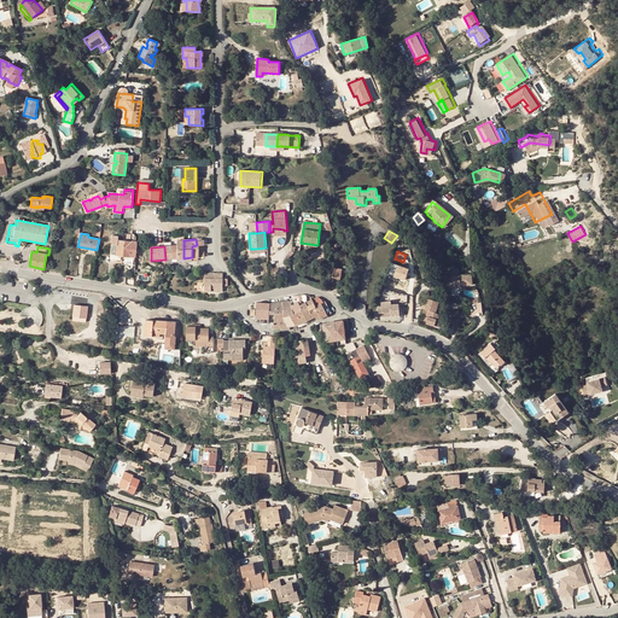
[(389,274),(406,280),(409,268),(394,262),(389,274)]
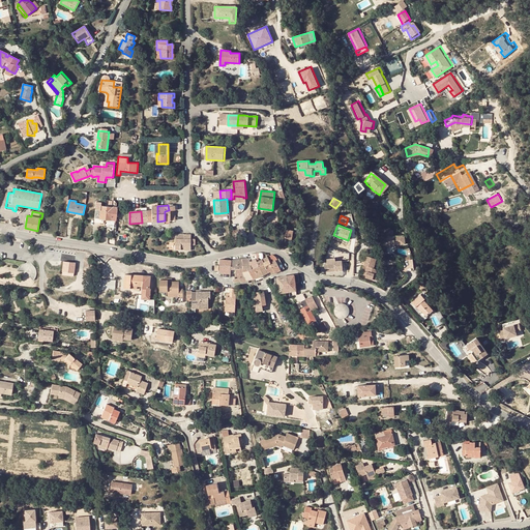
[(293,231),(287,230),(285,238),(292,239),(293,231)]
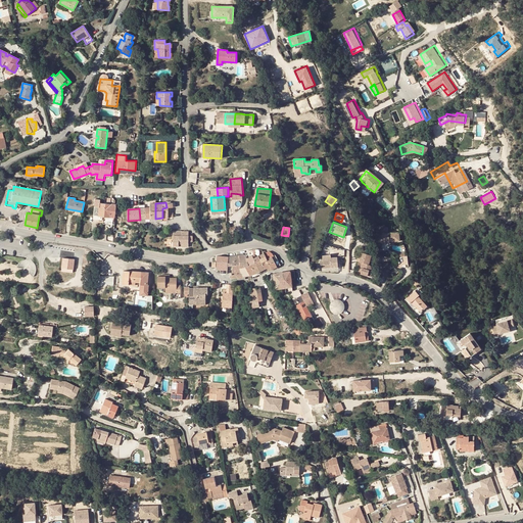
[(408,231),(388,232),(389,242),(397,241),(408,240),(408,231)]
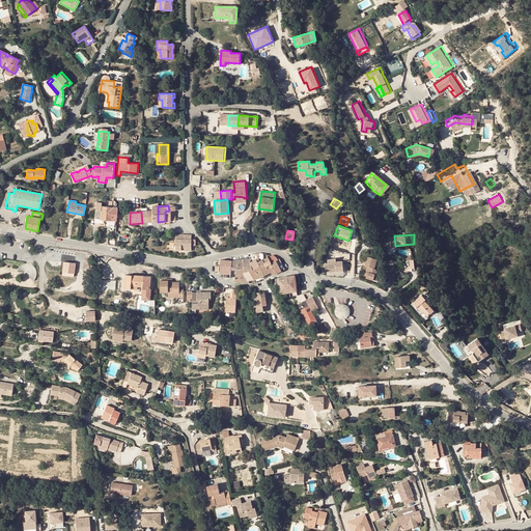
[(188,239),(185,239),(175,239),(175,249),(185,249),(185,247),(192,247),(192,235),(185,235),(185,236),(188,236),(188,239)]
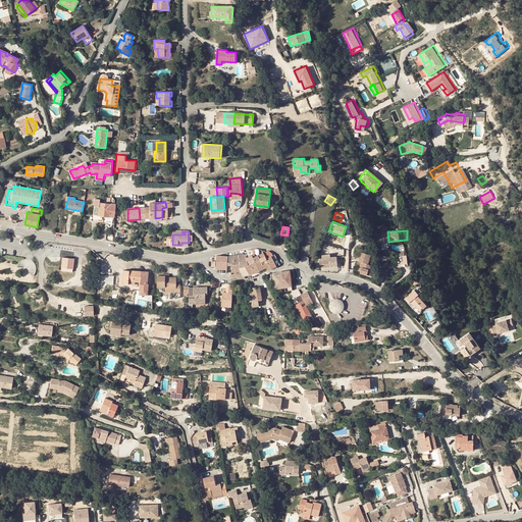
[(246,253),(246,254),(249,264),(255,261),(254,260),(253,258),(252,256),(252,254),(253,254),(252,251),(246,253)]
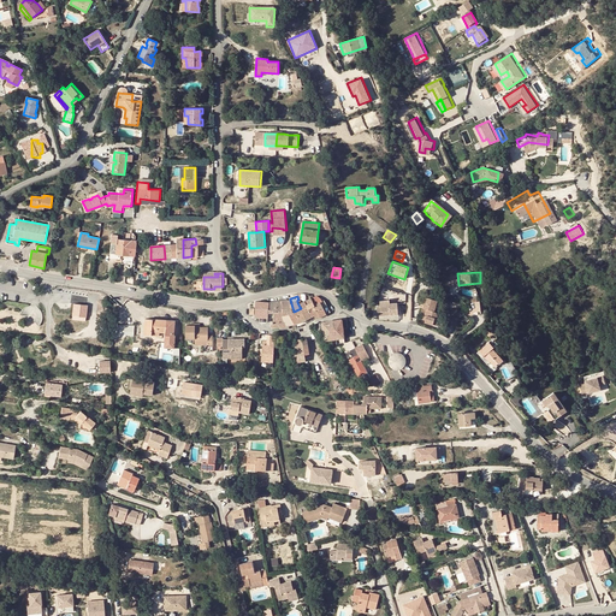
[(314,303),(315,306),(320,318),(326,314),(320,303),(325,301),(317,296),(312,298),(312,300),(314,303)]
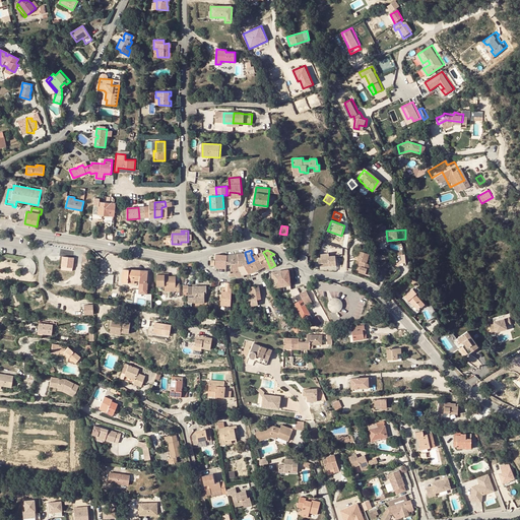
[(358,265),(355,269),(360,270),(359,272),(369,274),(370,269),(368,263),(367,263),(369,254),(360,251),(356,260),(360,261),(359,266),(358,265)]
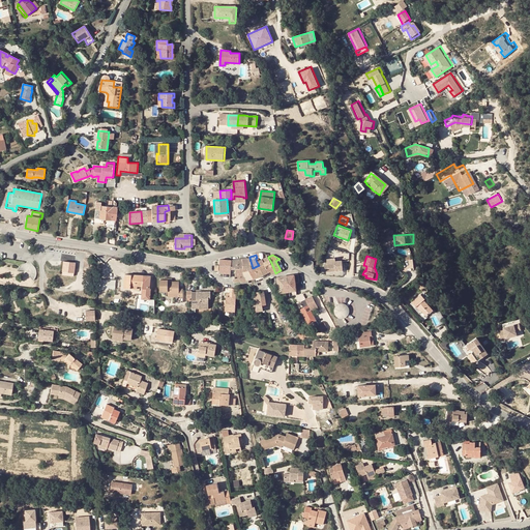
[(84,258),(85,278),(91,278),(91,270),(92,270),(92,258),(84,258)]
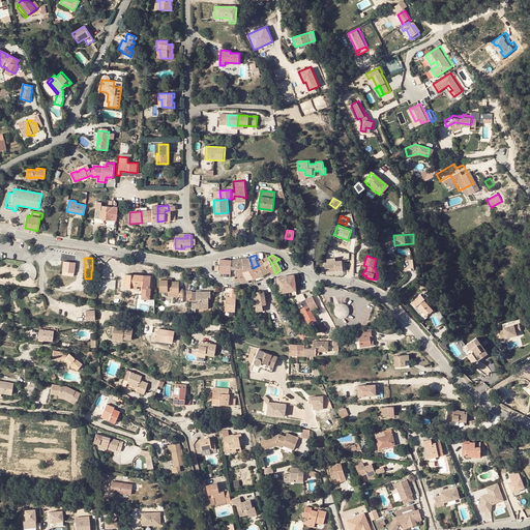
[(253,268),(249,258),(242,259),(243,265),(246,265),(254,280),(259,277),(264,274),(259,265),(253,268)]
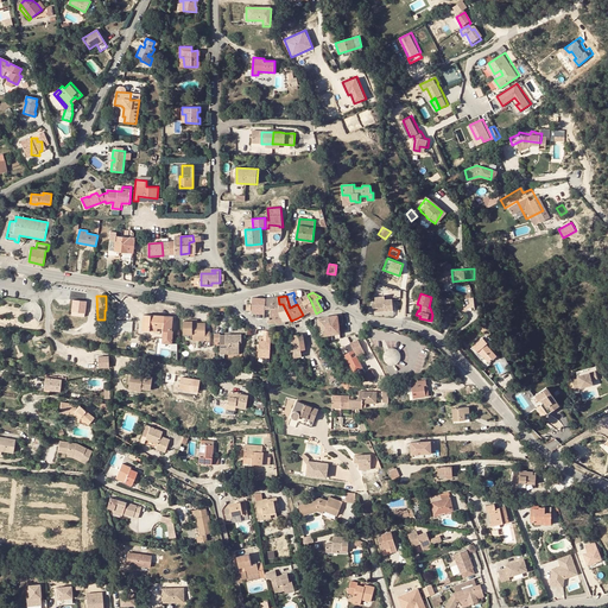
[(303,301),(302,297),(297,299),(297,296),(295,296),(293,296),(293,298),(295,301),(296,303),(297,304),(303,315),(309,312),(308,311),(305,305),(303,301)]
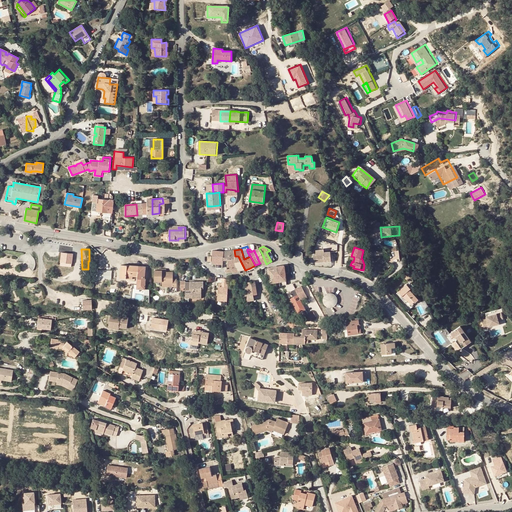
[(323,262),(324,252),(323,249),(315,250),(315,253),(318,253),(318,262),(323,262)]
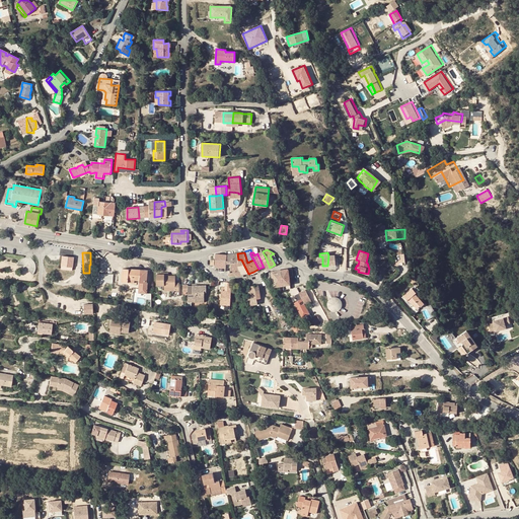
[(229,254),(227,255),(227,264),(230,264),(238,263),(238,260),(237,253),(229,254)]
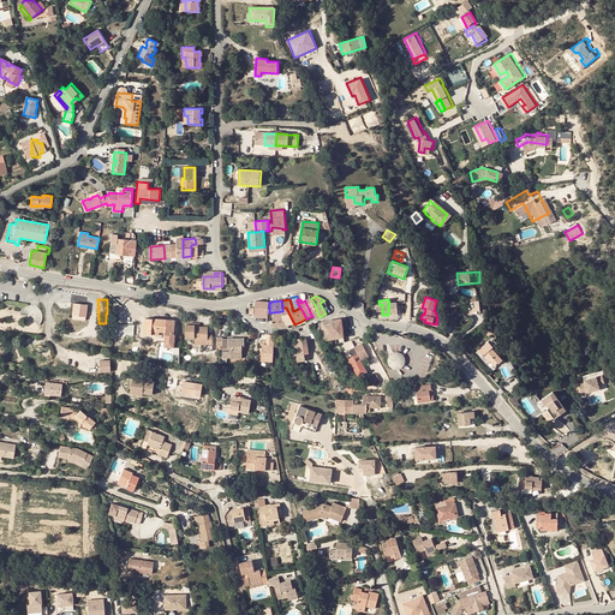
[(330,311),(324,300),(320,303),(326,314),(330,311)]
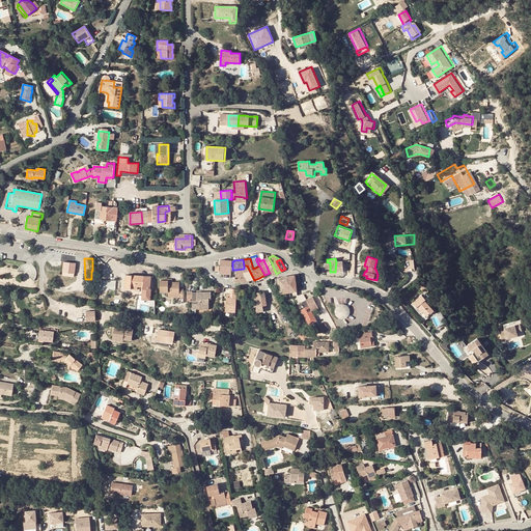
[(221,260),(221,274),(229,274),(232,274),(232,270),(232,261),(221,260)]
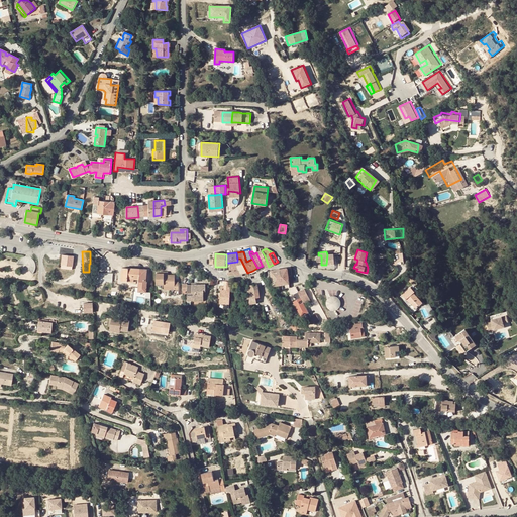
[(63,255),(62,266),(66,266),(73,266),(73,256),(63,255)]
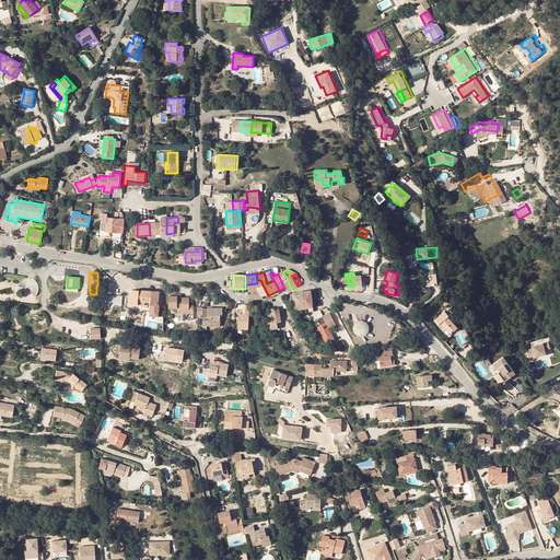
[(291,289),(287,278),(281,281),(283,287),(284,288),(286,287),(288,290),(291,289)]
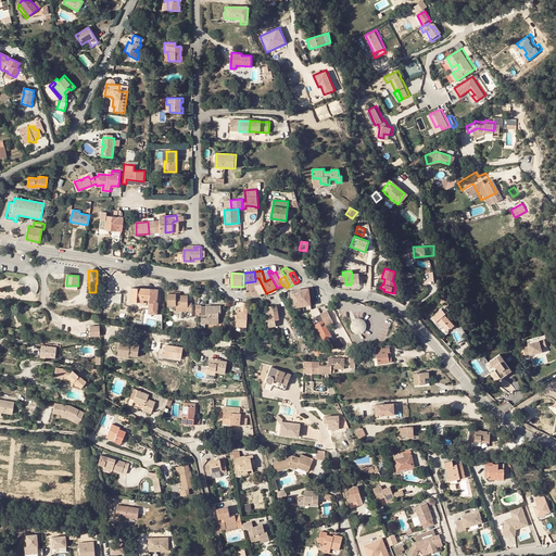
[(255,278),(255,281),(255,286),(254,290),(253,295),(261,294),(266,293),(258,278),(255,278)]
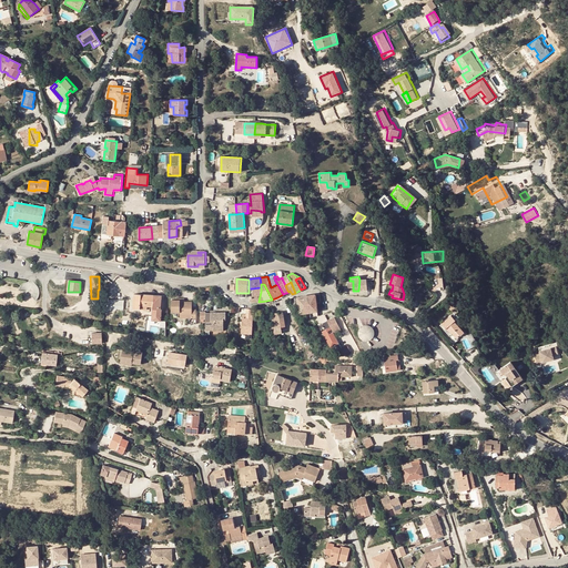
[(261,287),(252,288),(253,294),(252,296),(252,303),(259,302),(260,296),(261,292),(261,287)]
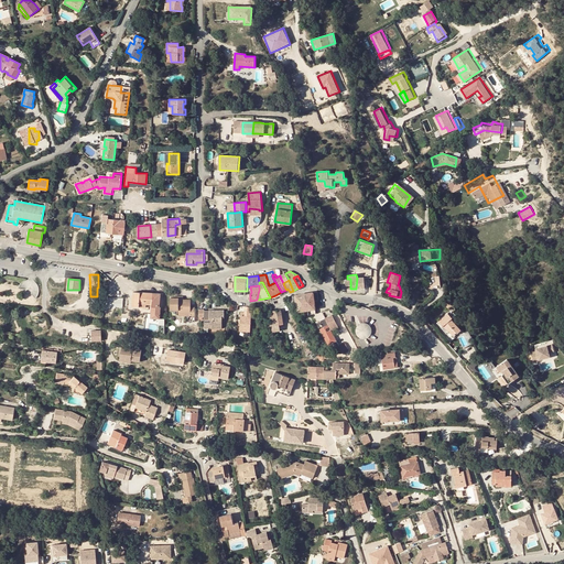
[(133,292),(133,306),(140,306),(140,304),(147,304),(152,304),(152,313),(161,314),(161,306),(160,306),(161,294),(133,292)]
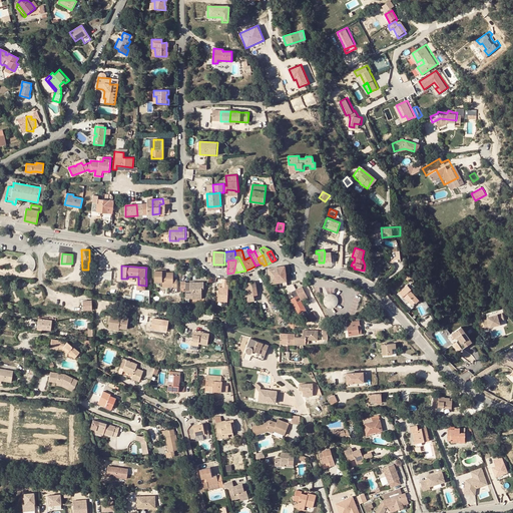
[(290,274),(289,266),(280,267),(269,269),(267,270),(267,274),(266,274),(266,277),(270,277),(271,284),(288,282),(287,274),(290,274)]
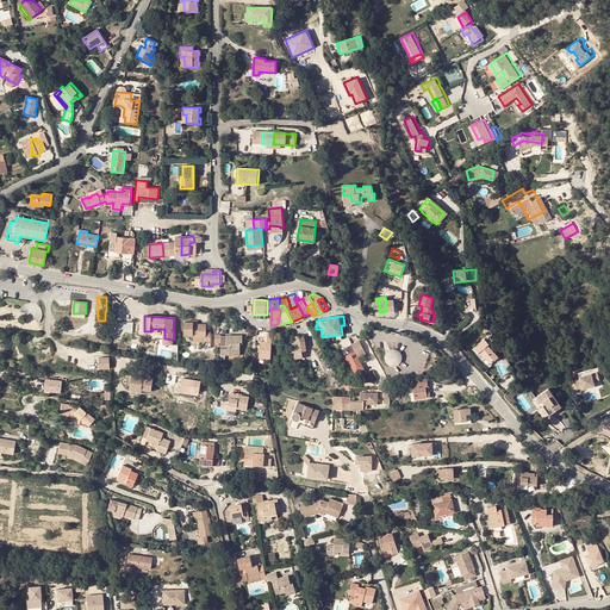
[(116,322),(116,332),(134,332),(134,322),(116,322)]
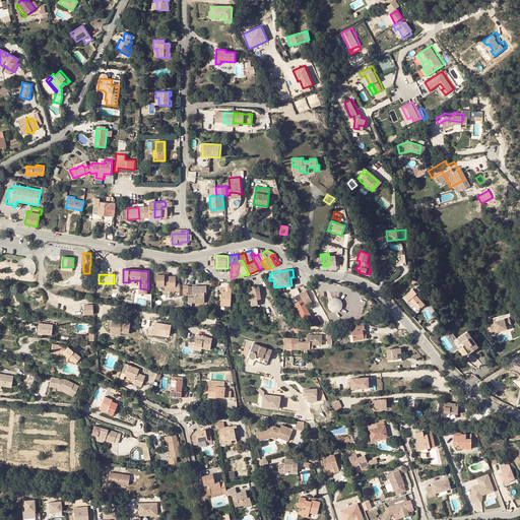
[(176,289),(176,291),(180,291),(180,283),(176,283),(176,277),(169,277),(166,277),(166,275),(161,275),(157,275),(157,286),(166,286),(166,288),(176,289)]
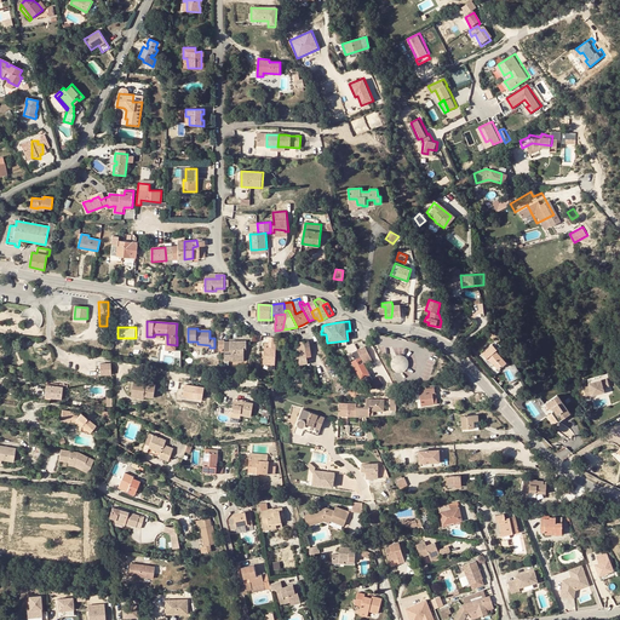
[(277,338),(269,338),(269,344),(265,344),(264,354),(264,357),(264,363),(275,365),(276,344),(277,344),(277,338)]
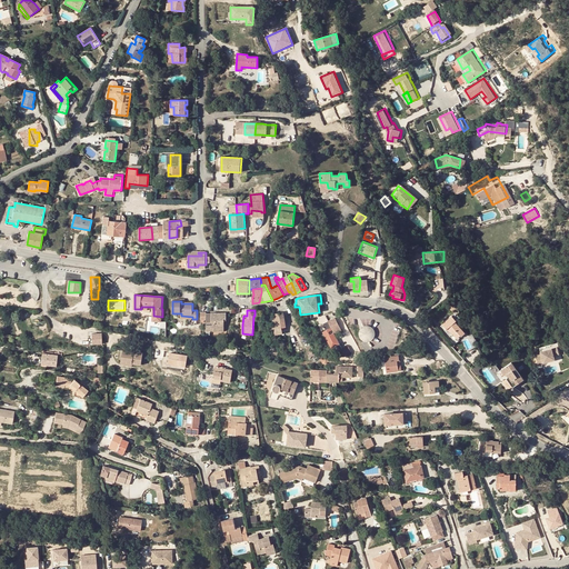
[(206,313),(207,331),(211,331),(211,328),(225,328),(225,321),(225,319),(227,319),(227,313),(211,312),(211,313),(206,313)]
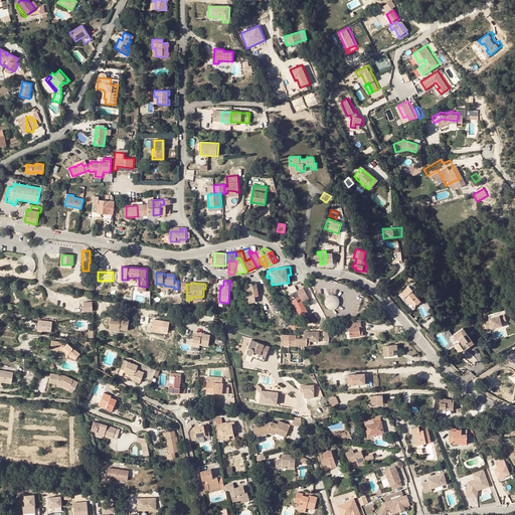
[(251,290),(258,290),(256,283),(250,284),(250,288),(248,288),(244,308),(250,308),(250,303),(251,303),(251,299),(251,290)]
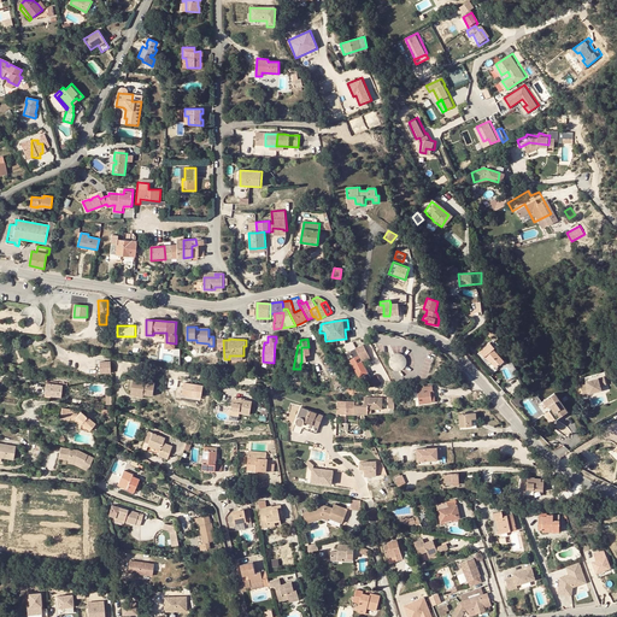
[(363,345),(356,348),(363,362),(370,358),(363,345)]
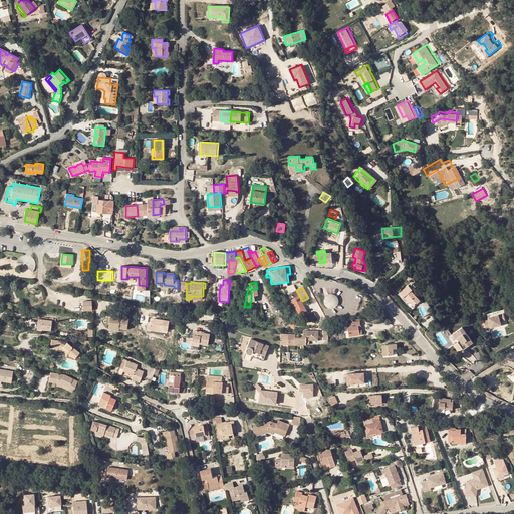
[(409,302),(407,304),(411,309),(414,306),(413,306),(416,303),(417,304),(420,300),(411,291),(410,291),(406,287),(398,294),(402,299),(404,297),(409,302)]
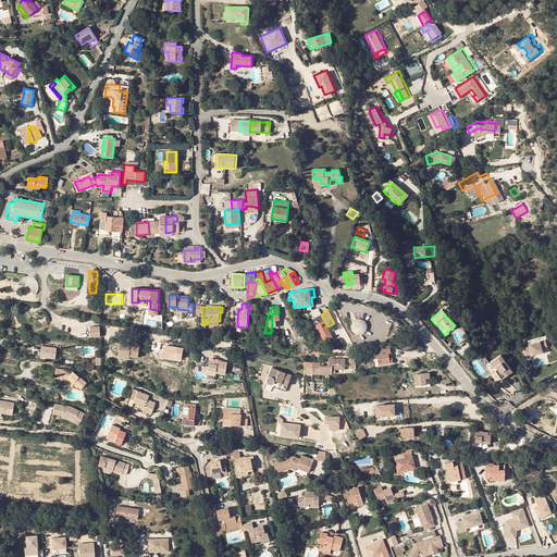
[(291,314),(291,313),(285,317),(293,325),(296,323),(294,319),(291,314)]
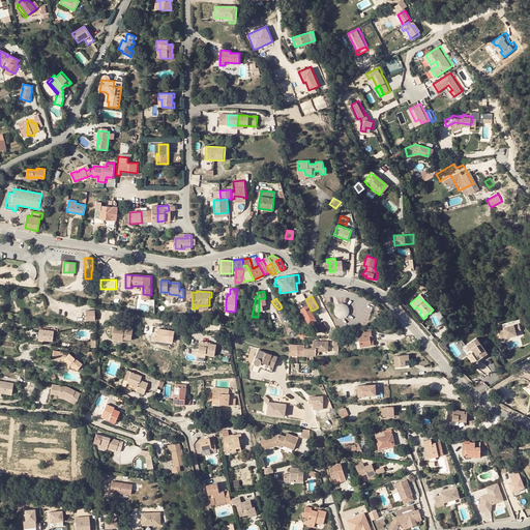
[(337,305),(335,306),(334,310),(334,312),(335,314),(336,316),(339,318),(341,318),(343,319),(344,318),(345,318),(347,317),(348,316),(349,315),(349,314),(350,312),(350,310),(350,308),(349,307),(348,306),(347,304),(346,304),(344,303),(341,303),(339,303),(337,305)]
